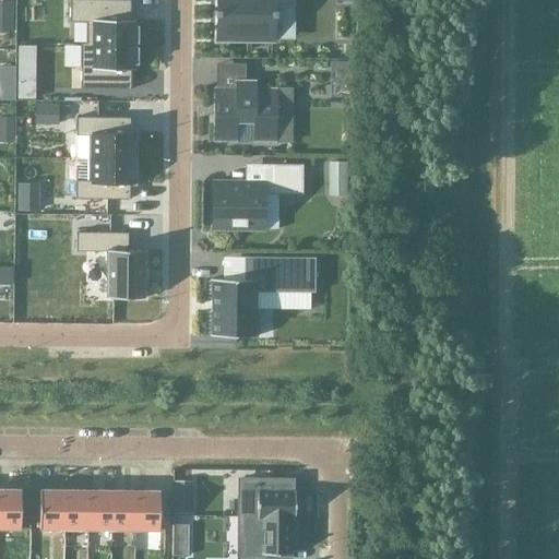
[(110,0),(69,0),(69,22),(85,22),(85,44),(80,44),(80,45),(134,45),(135,20),(129,20),(129,0),(110,0)]
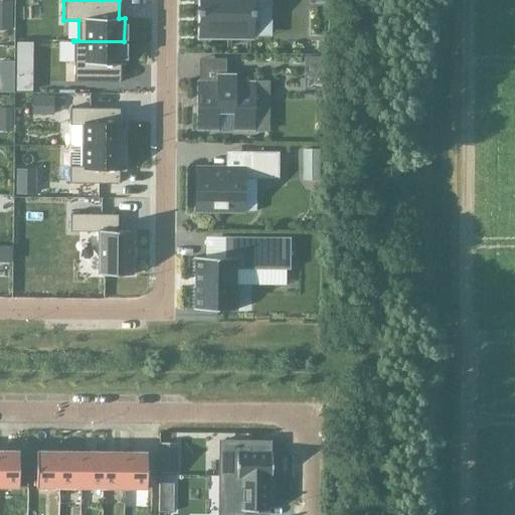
[(197,9),(197,14),(199,14),(198,36),(251,36),(251,15),(253,15),(253,10),(251,10),(251,4),(271,4),(271,0),(198,0),(199,9),(197,9)]
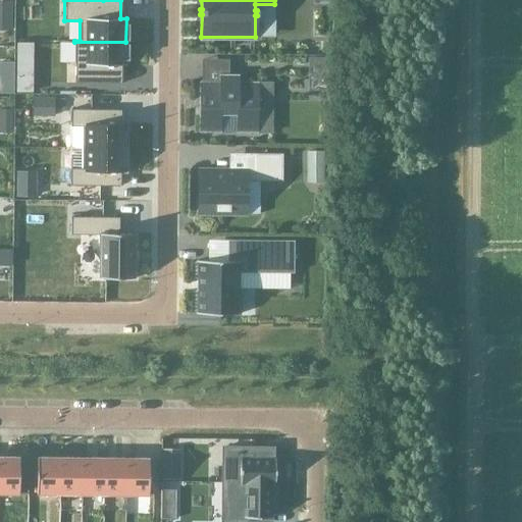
[(74,42),(74,84),(120,84),(120,65),(125,65),(125,42),(74,42)]
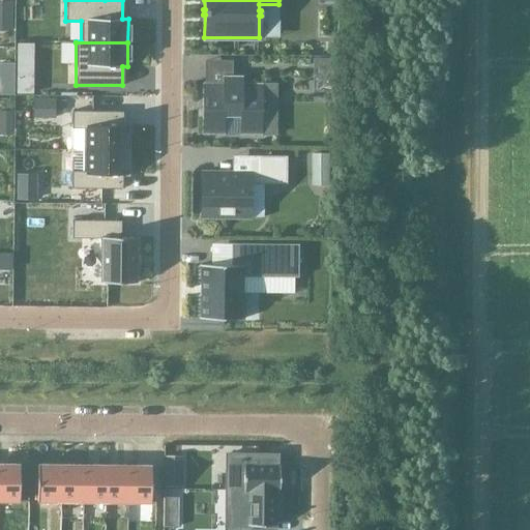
[(261,136),(262,83),(241,83),(241,76),(222,75),(222,83),(202,82),(202,135),(224,135),(224,117),(239,117),(239,135),(261,136)]
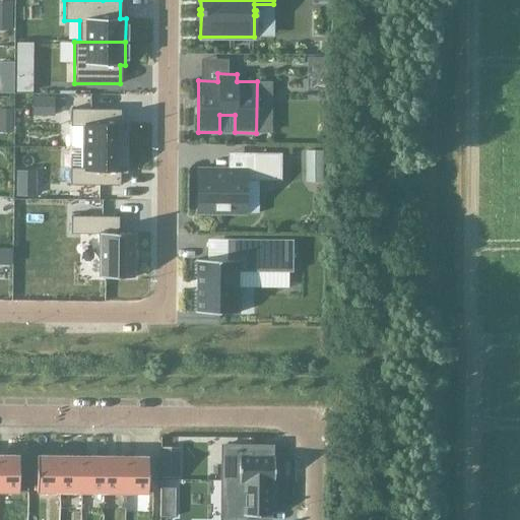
[(70,109),(69,126),(83,126),(83,147),(124,147),(125,124),(120,124),(120,110),(70,109)]
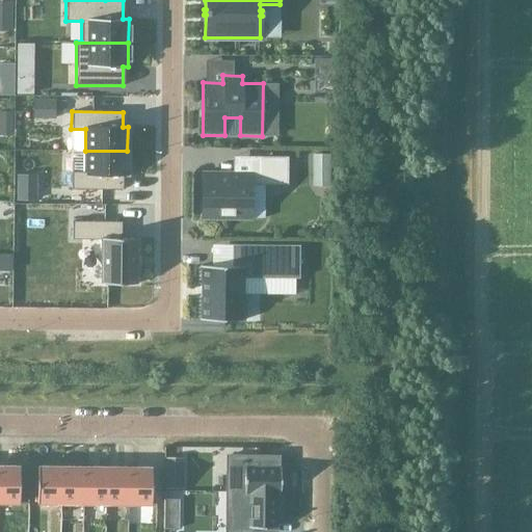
[(71,171),(71,189),(122,189),(122,175),(127,175),(127,151),(85,151),(85,171),(71,171)]
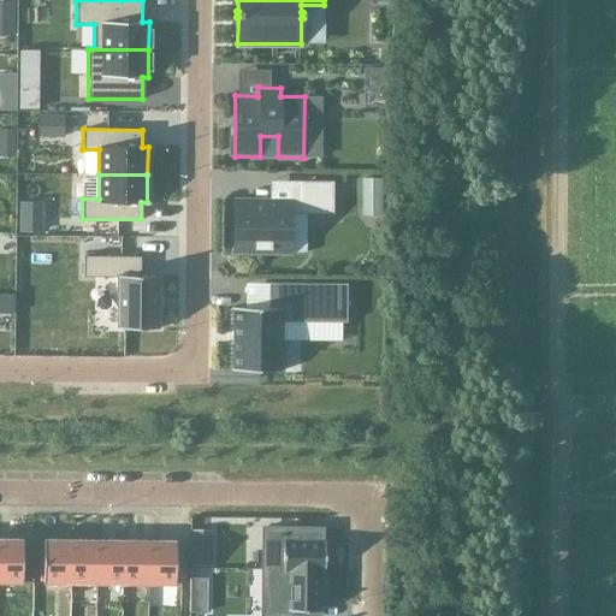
[(234,200),(234,253),(289,253),(289,213),(332,214),(333,182),(301,182),(300,201),(234,200)]
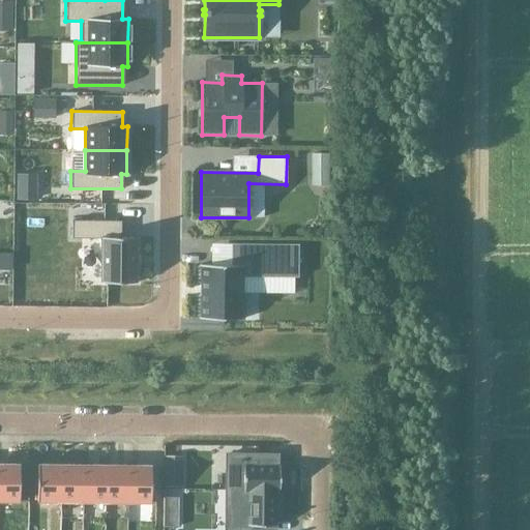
[(154,208),(153,184),(129,185),(130,209),(154,208)]
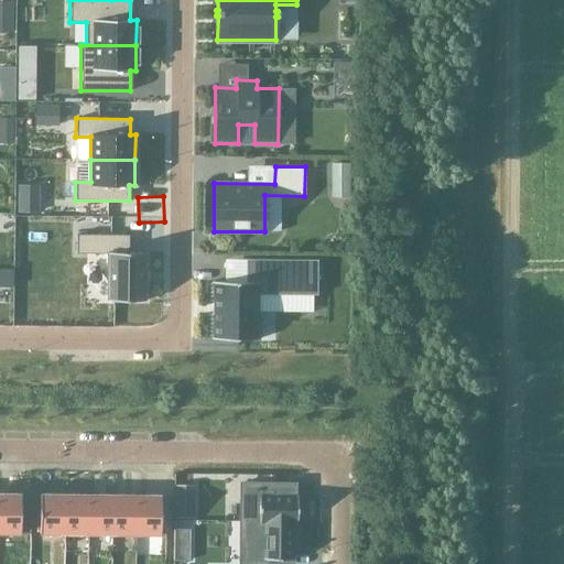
[(76,235),(76,253),(107,253),(107,301),(144,301),(145,252),(128,252),(128,235),(76,235)]
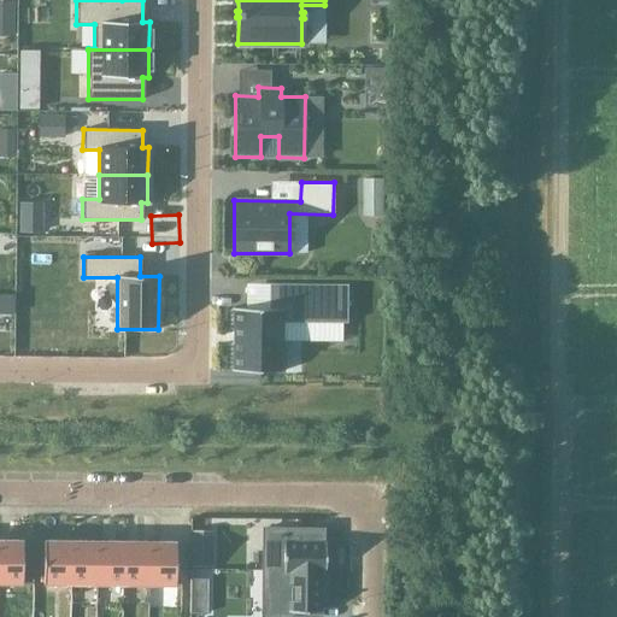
[(231,369),(231,371),(283,371),(283,370),(281,370),(282,322),(346,323),(346,285),(269,283),(269,309),(231,309),(231,310),(233,310),(233,369),(231,369)]
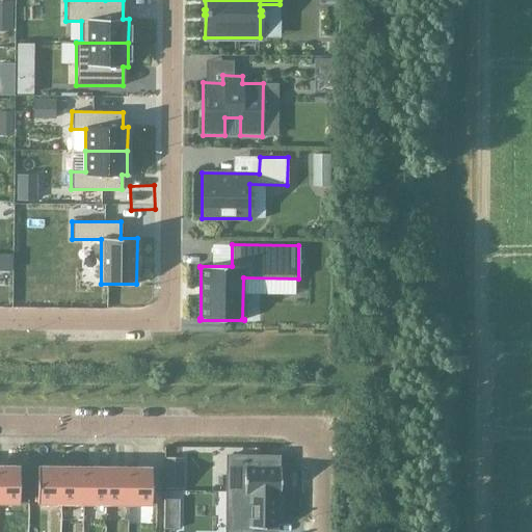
[(233,455),(228,455),(227,491),(276,493),(276,494),(281,494),(281,467),(268,467),(268,456),(233,455)]
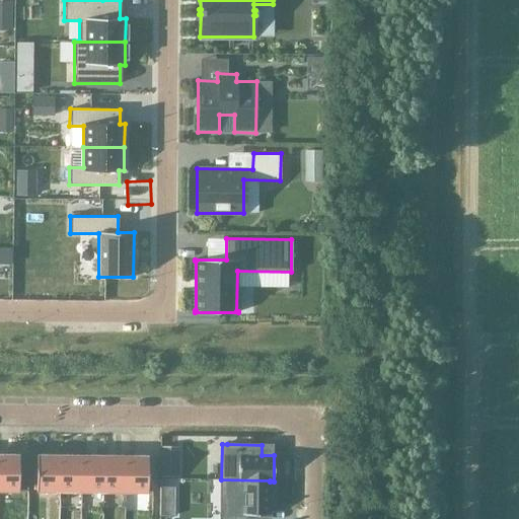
[(18,454),(0,454),(0,491),(18,491),(18,454)]
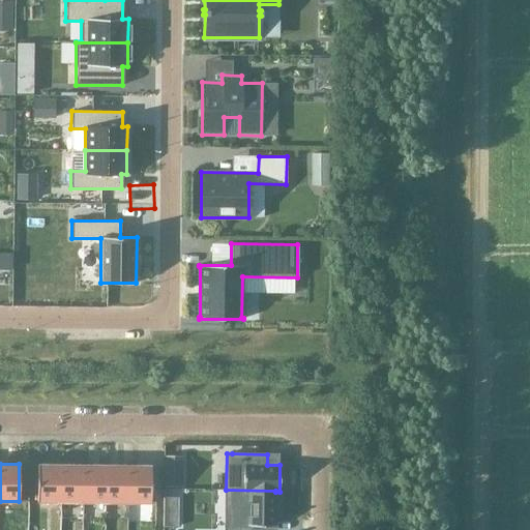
[(60,465),(37,465),(36,501),(60,502),(60,465)]
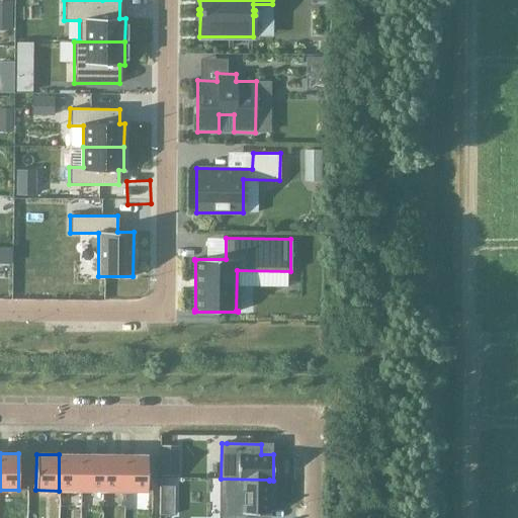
[(81,454),(59,454),(59,491),(80,491),(81,454)]
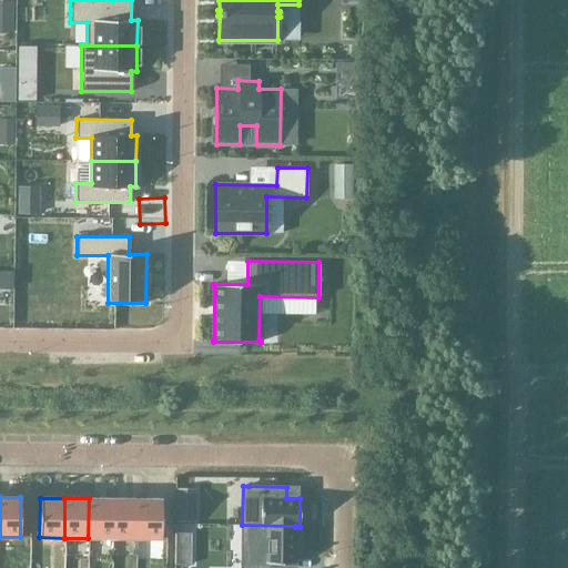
[(112,498),(89,498),(88,538),(112,538),(112,498)]
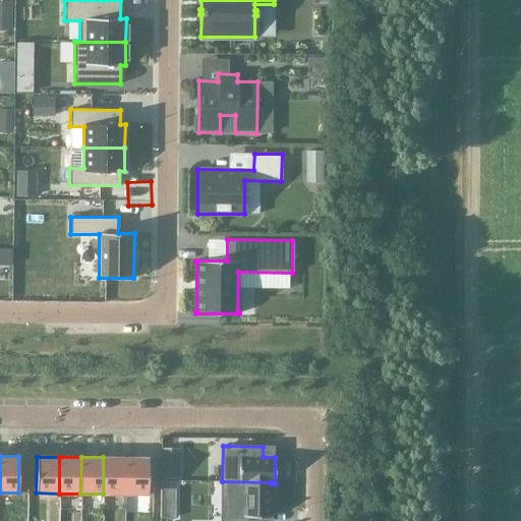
[(125,457),(103,457),(103,494),(125,494),(125,457)]
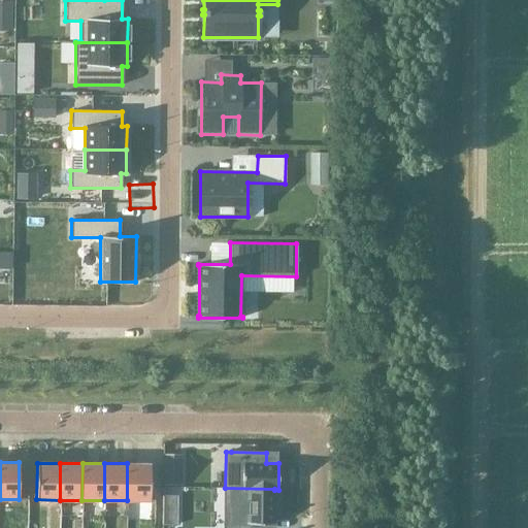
[(150,464),(127,463),(127,500),(150,500),(150,464)]
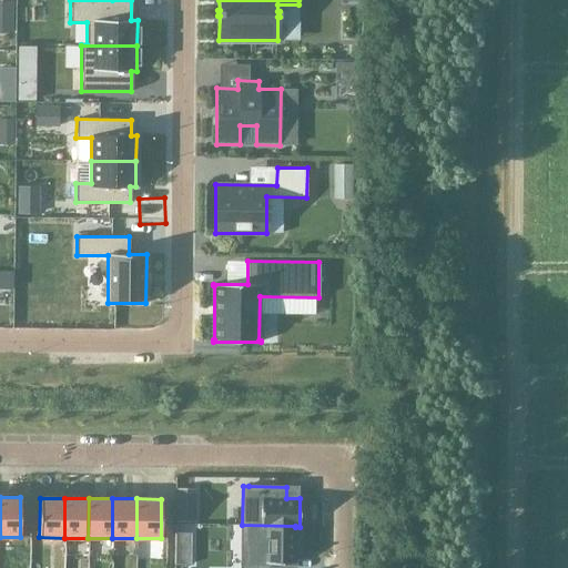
[(294,558),(295,527),(295,526),(242,525),(242,546),(249,546),(247,567),(279,567),(279,558),(294,558)]
